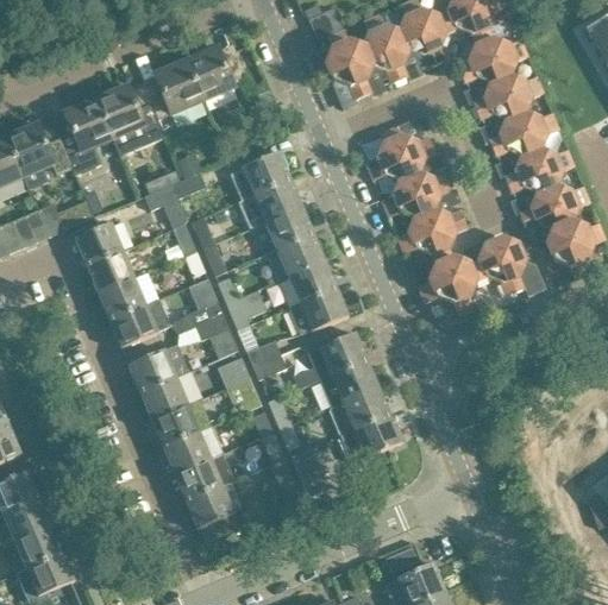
[(439,48),(445,33),(438,17),(424,11),(419,0),(412,0),(401,5),(407,18),(401,32),(408,50),(422,55),(428,68),(445,61),(439,48)]
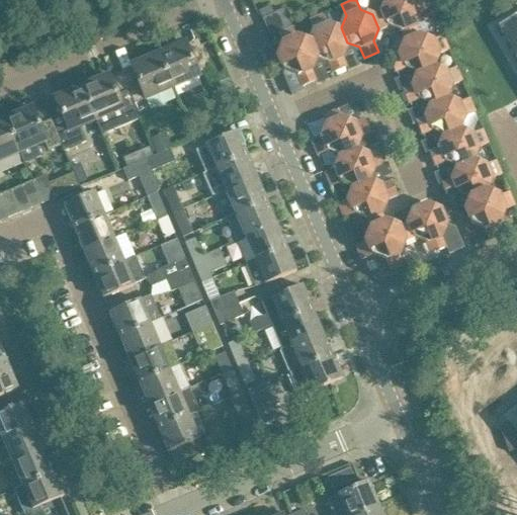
[(401,28),(406,39),(420,33),(415,22),(420,10),(431,5),(428,0),(386,0),(382,9),(372,14),(378,28),(389,23),(401,28)]
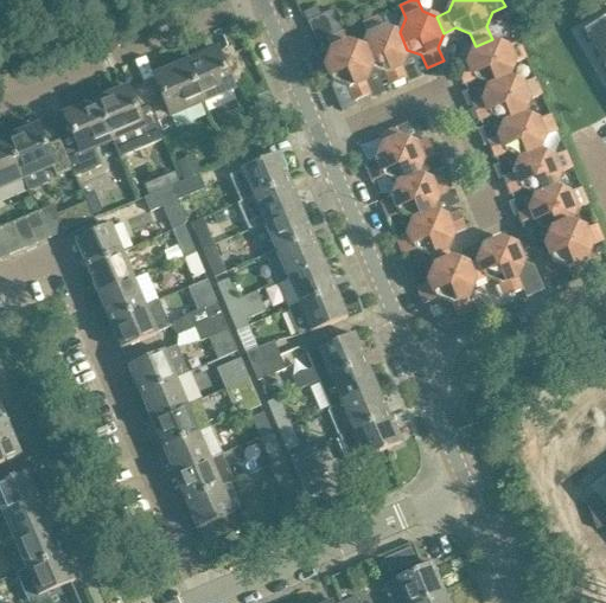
[(402,64),(407,50),(400,32),(386,27),(380,14),(363,21),(369,34),(363,49),(371,65),(386,71),(390,83),(407,76),(402,64)]
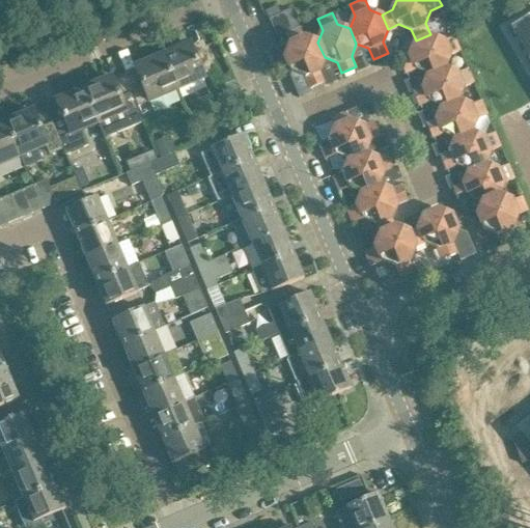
[(529,15),(511,25),(523,45),(529,39),(529,15)]
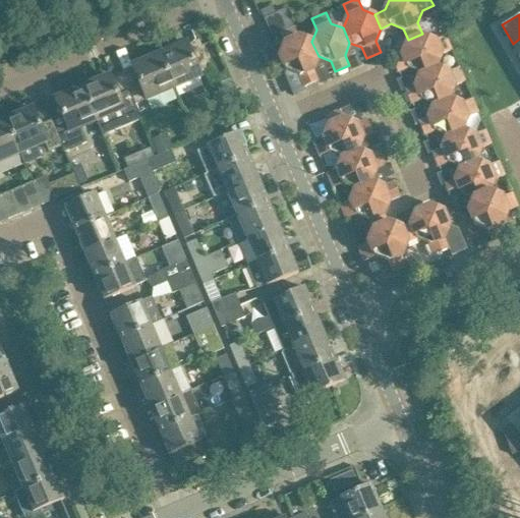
[(313,68),(319,56),(311,42),(299,37),(294,25),(281,32),(284,44),(280,56),(286,69),(299,74),(304,85),(319,79),(313,68)]
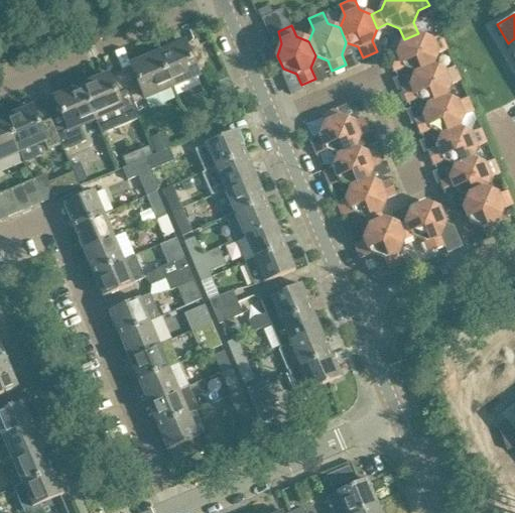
[(405,66),(417,71),(431,65),(436,52),(447,47),(441,33),(430,38),(418,33),(404,39),(399,51),(388,56),(394,71),(405,66)]
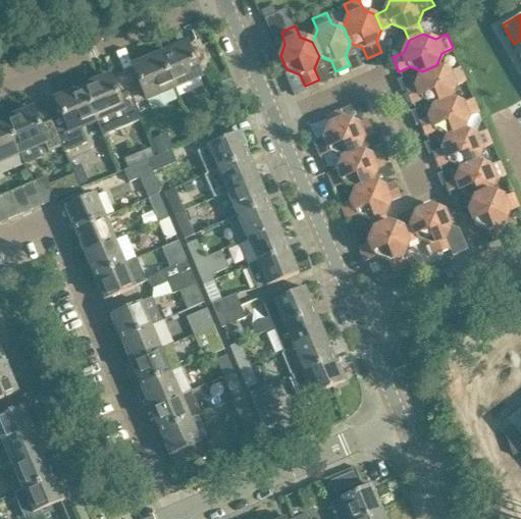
[(187,41),(161,52),(175,86),(213,69),(202,43),(190,49),(187,41)]
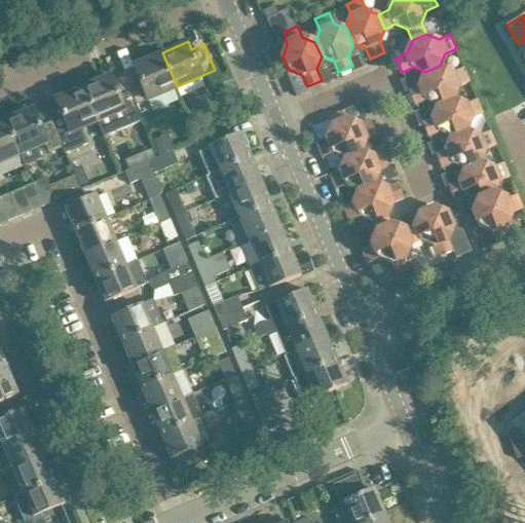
[(137,72),(126,76),(138,103),(177,86),(162,52),(134,65),(137,72)]
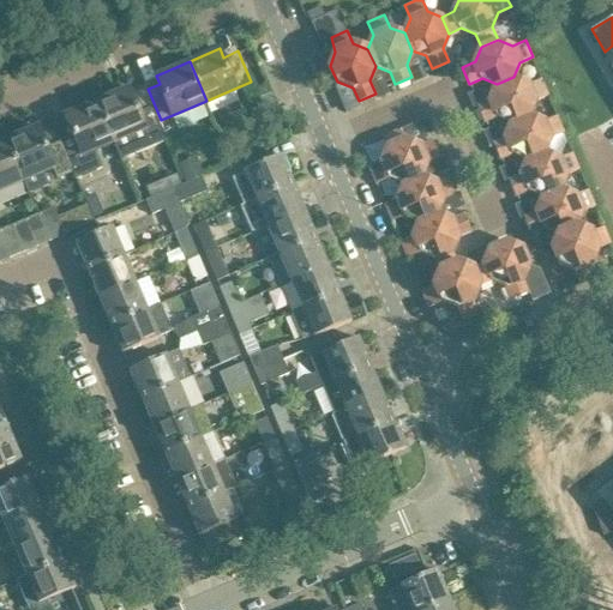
[(498,115),(512,121),(529,114),(535,100),(548,94),(541,77),(528,83),(514,77),(497,84),(491,98),(478,104),(485,121),(498,115)]
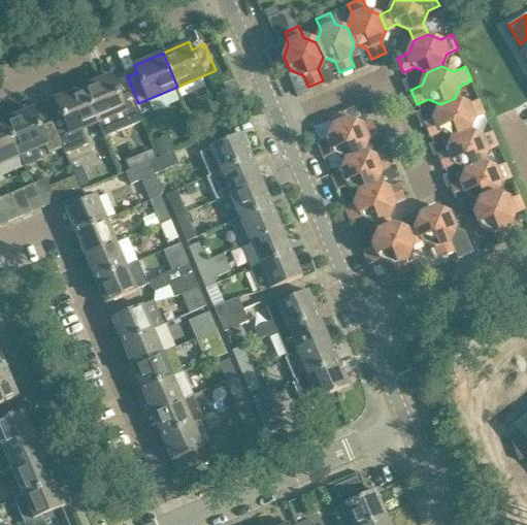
[(111,74),(85,87),(98,121),(103,135),(144,119),(138,103),(127,76),(114,81),(111,74)]
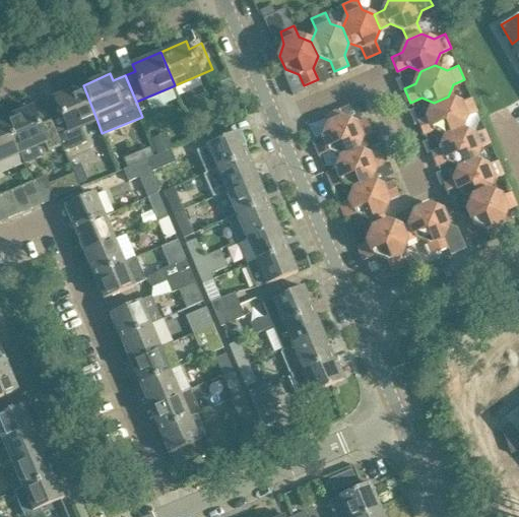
[(58,104),(47,109),(58,135),(61,142),(64,149),(86,140),(80,125),(96,119),(83,85),(55,97),(58,104)]
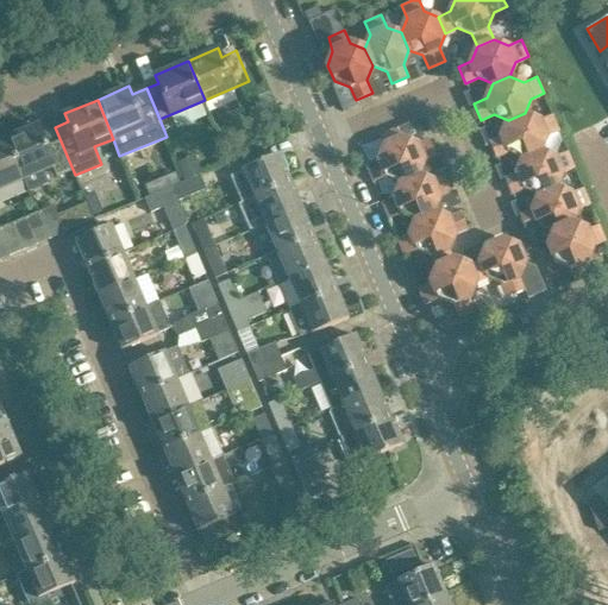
[(509,151),(524,157),(540,150),(546,136),(559,130),(552,113),(539,119),(525,113),(508,120),(502,134),(489,139),(496,156),(509,151)]
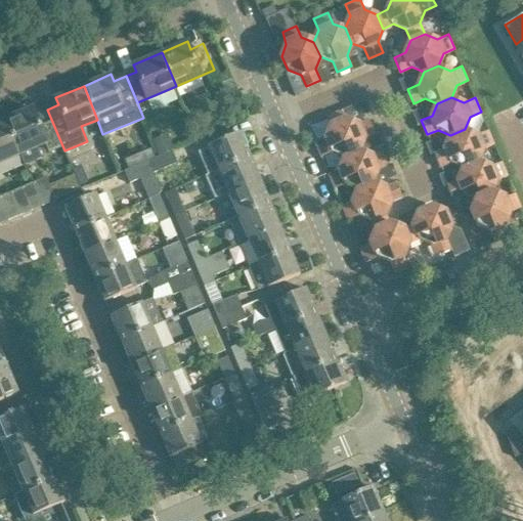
[(33,106),(6,118),(20,152),(20,153),(25,163),(42,156),(38,144),(47,141),(50,148),(61,143),(58,136),(47,110),(36,114),(34,109),(33,106)]
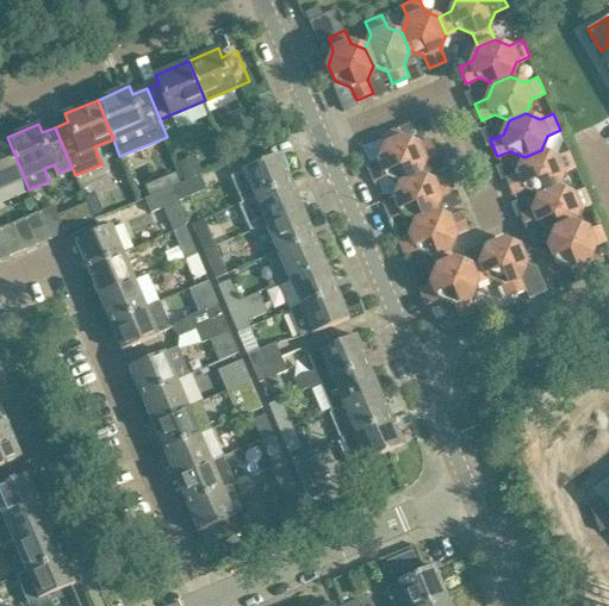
[(387,175),(402,181),(418,174),(424,160),(437,154),(430,137),(417,143),(403,137),(398,126),(381,133),(386,144),(380,158),(367,164),(374,181),(387,175)]
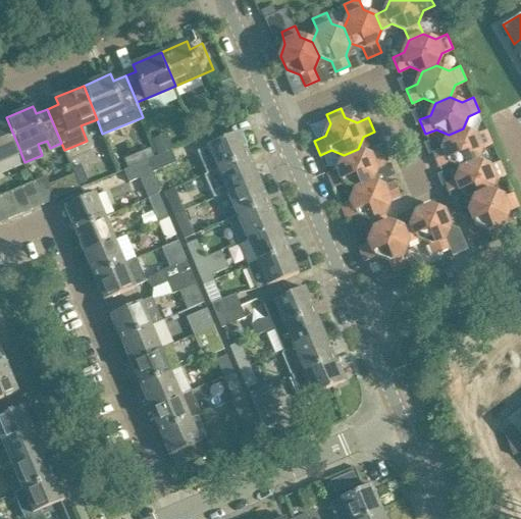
[(20,151),(6,117),(0,120),(0,159),(20,152),(20,151)]
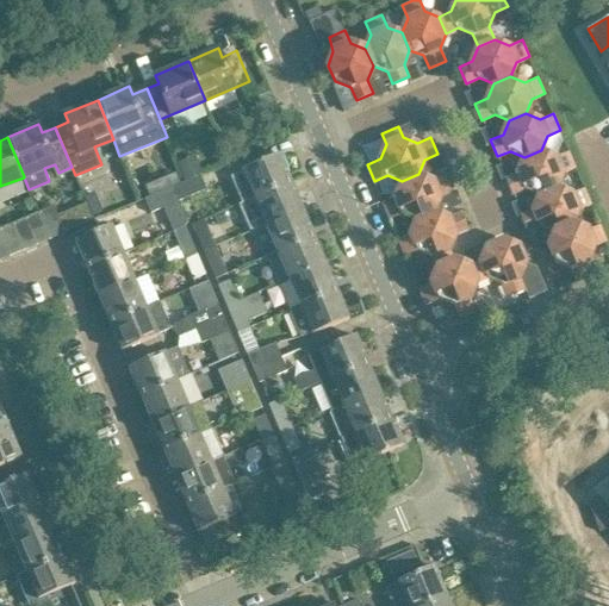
[(526,188),(540,194),(557,187),(563,173),(576,167),(569,150),(555,156),(541,150),(524,157),(519,172),(505,176),(513,193),(526,188)]
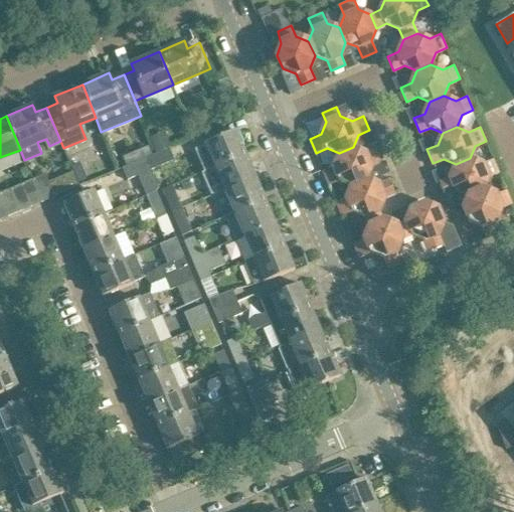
[(214,165),(246,152),(236,129),(204,142),(205,143),(195,147),(205,169),(214,165)]
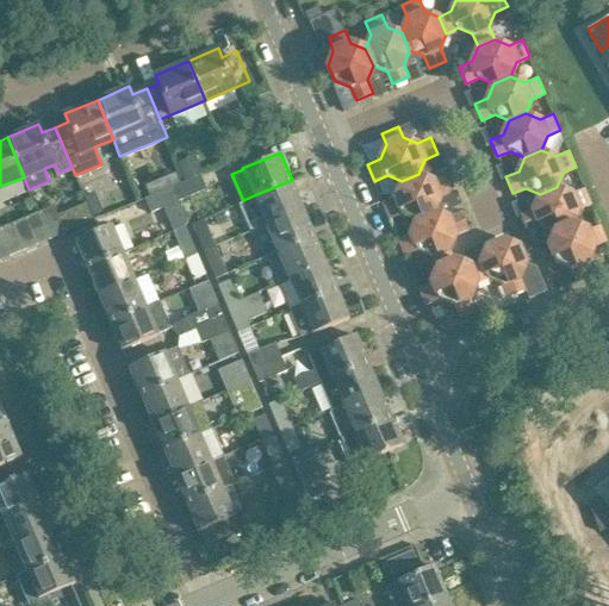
[(202,174),(173,186),(179,200),(180,200),(207,188),(202,174)]
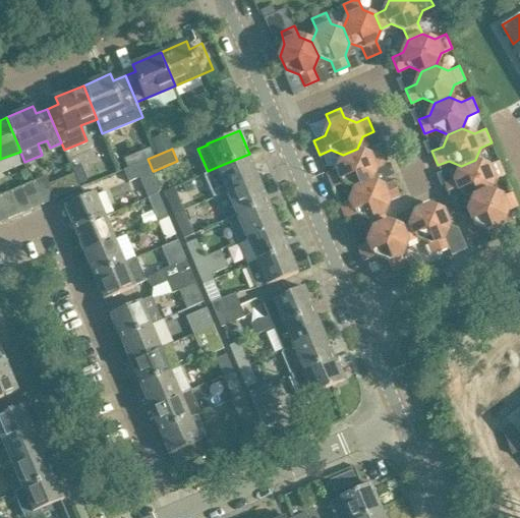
[(344,181),(356,186),(370,180),(376,168),(387,163),(381,149),(369,154),(357,149),(343,155),(338,167),(327,172),(333,186),(344,181)]
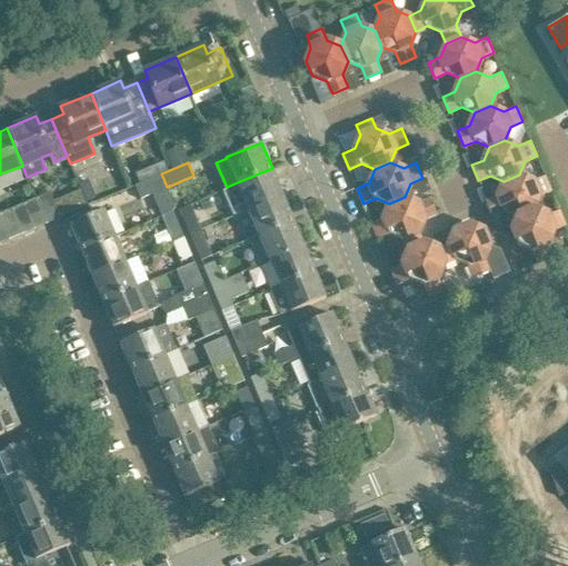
[(227,187),(223,189),(233,215),(248,208),(284,194),(272,168),(237,182),(227,187)]
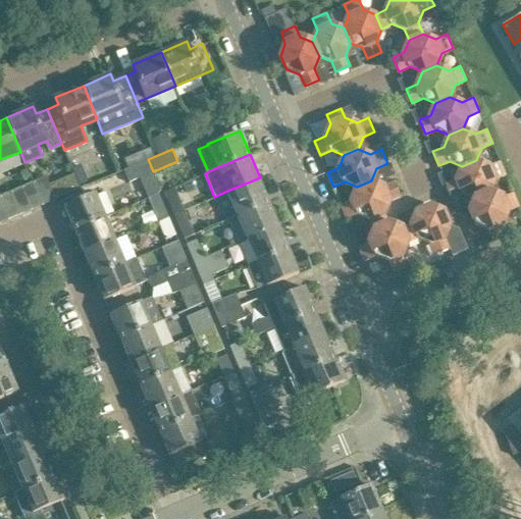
[(141,176),(150,197),(159,193),(159,191),(161,189),(154,171),(153,171),(148,159),(124,168),(129,182),(141,176)]
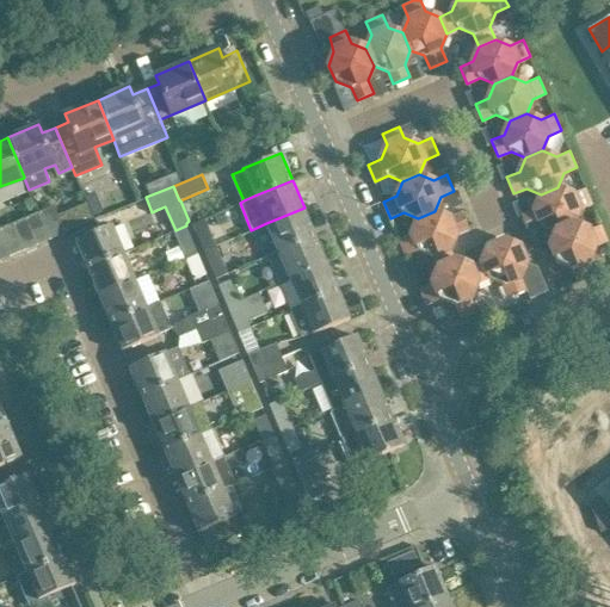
[(542,225),(556,231),(573,223),(579,209),(592,204),(585,187),(572,192),(558,187),(541,194),(535,209),(522,214),(529,230),(542,225)]
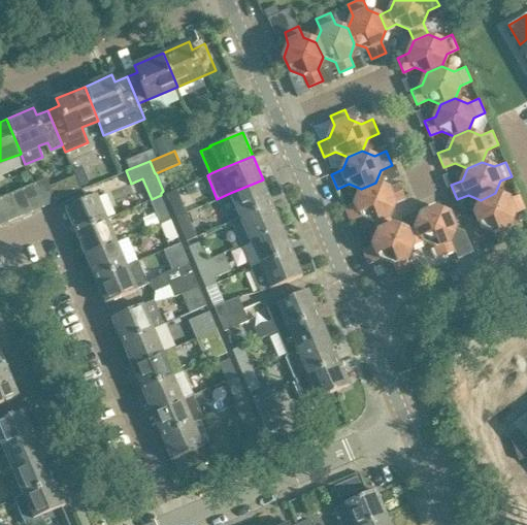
[(83,164),(72,168),(75,174),(77,179),(88,175),(83,164)]
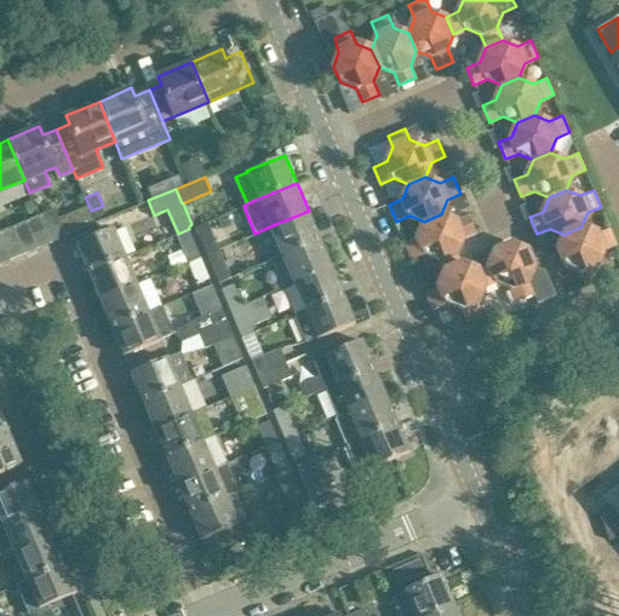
[(89,205),(58,218),(66,235),(96,223),(91,211),(89,205)]
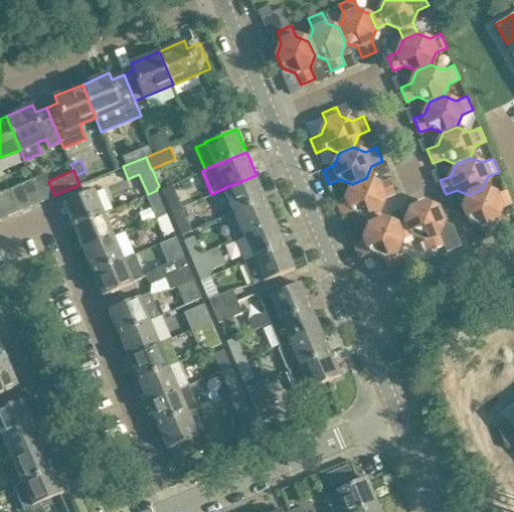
[(44,173),(33,178),(43,200),(54,195),(48,181),(44,173)]
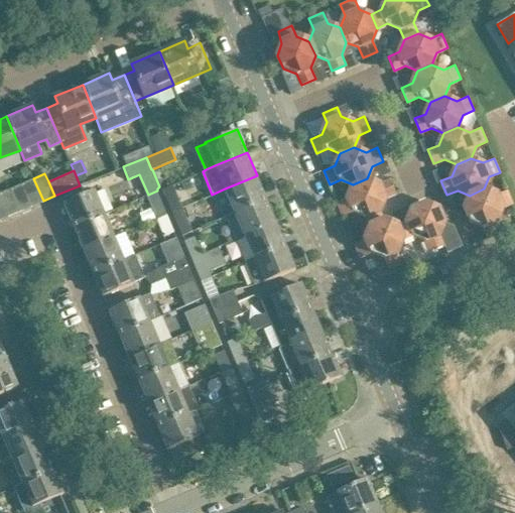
[(225,188),(235,212),(266,198),(257,175),(225,188)]
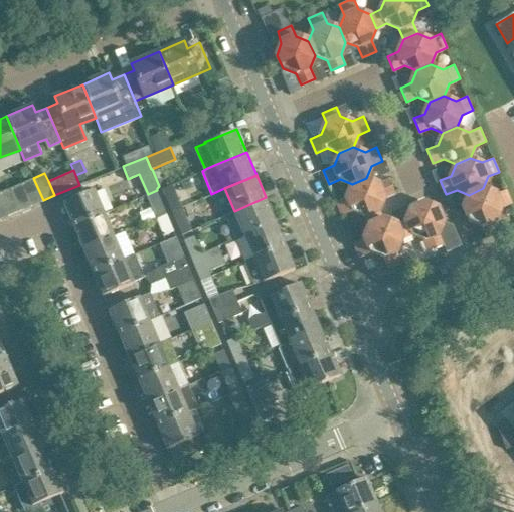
[(33,178),(22,182),(31,205),(43,200),(33,178)]
